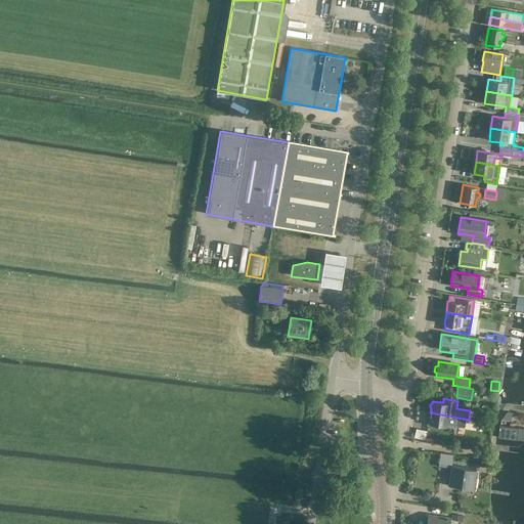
[(485,419),(494,420),(495,411),(486,410),(485,419)]
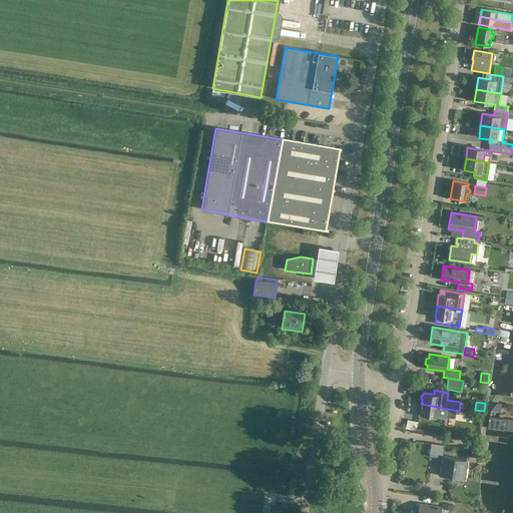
[(459,411),(421,404),(420,408),(419,409),(419,411),(420,412),(420,414),(445,419),(445,417),(455,419),(455,414),(463,416),(464,411),(459,410),(459,411)]
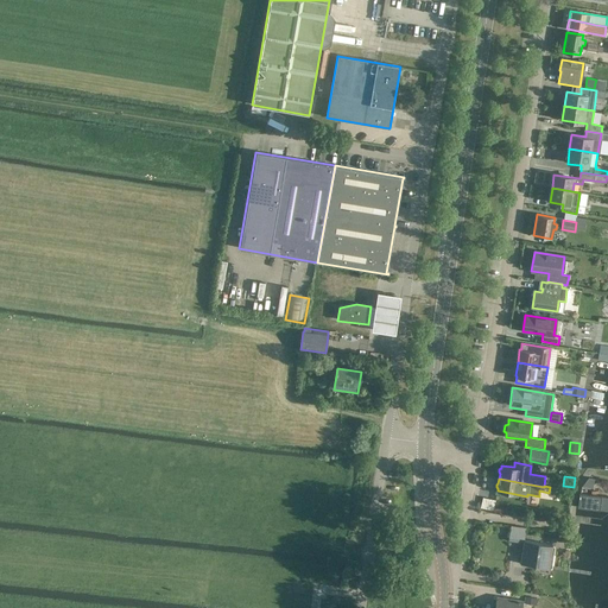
[(589,479),(583,486),(594,488),(595,479),(589,479)]
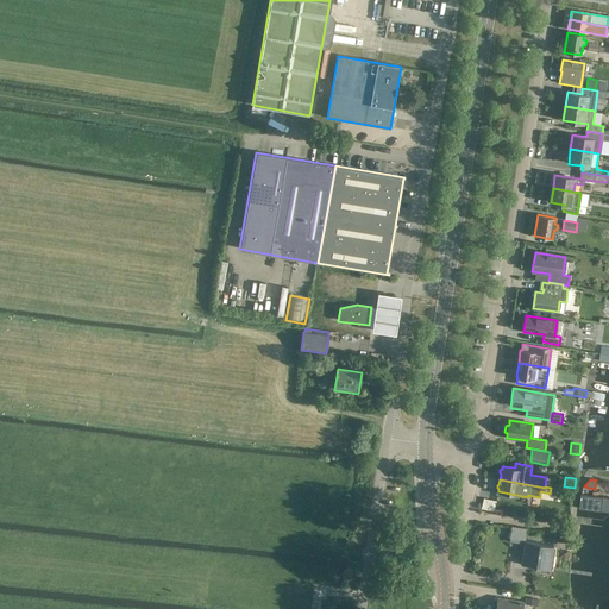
[(608,497),(585,494),(583,507),(608,509),(608,497)]
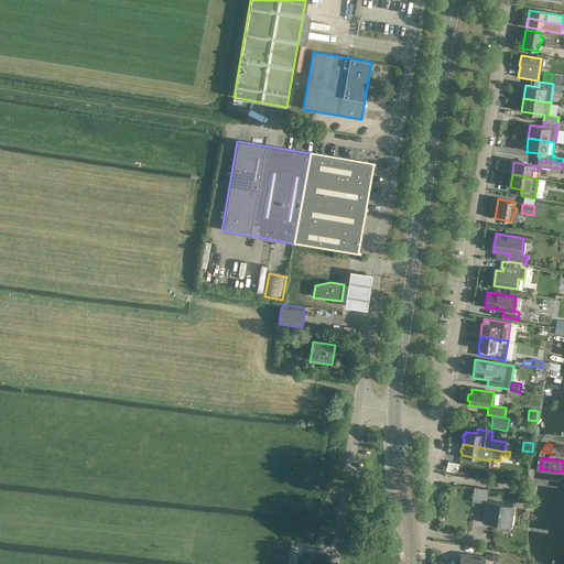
[(458,472),(461,463),(449,459),(447,468),(458,472)]
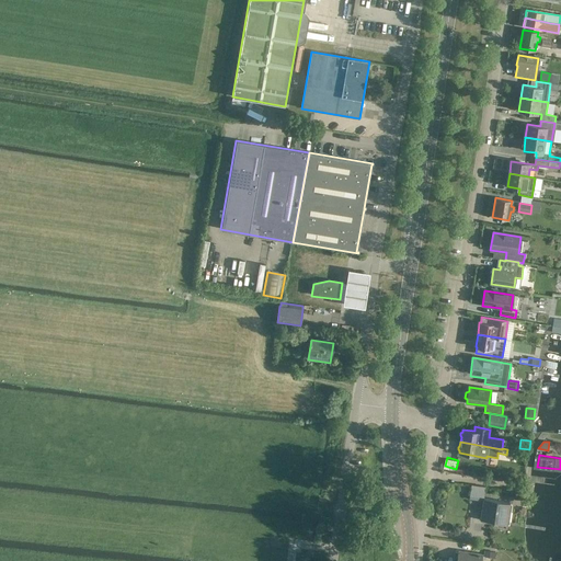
[(470,497),(484,499),(487,484),(472,483),(470,497)]
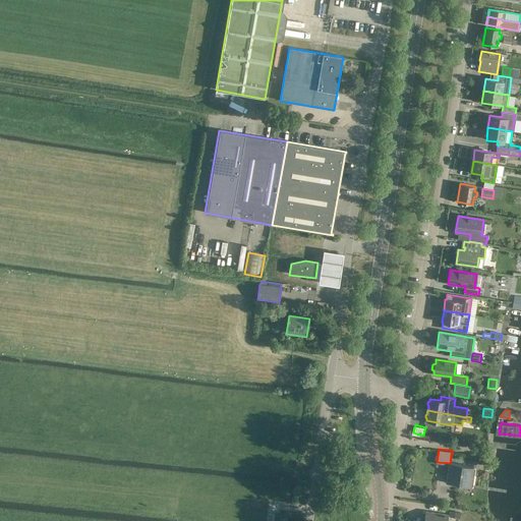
[(470,486),(473,467),(449,463),(446,483),(470,486)]
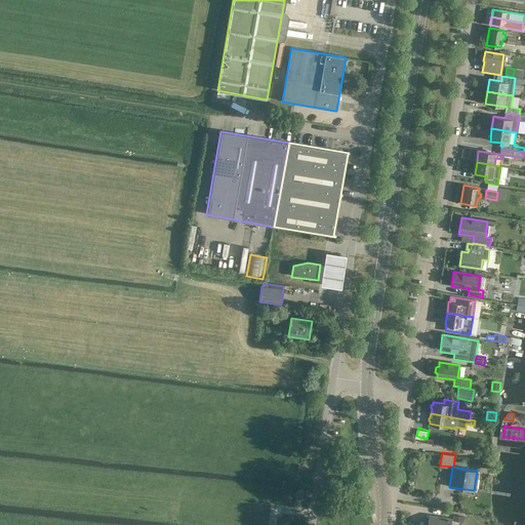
[(450,524),(451,520),(452,519),(429,515),(427,524),(450,524)]
